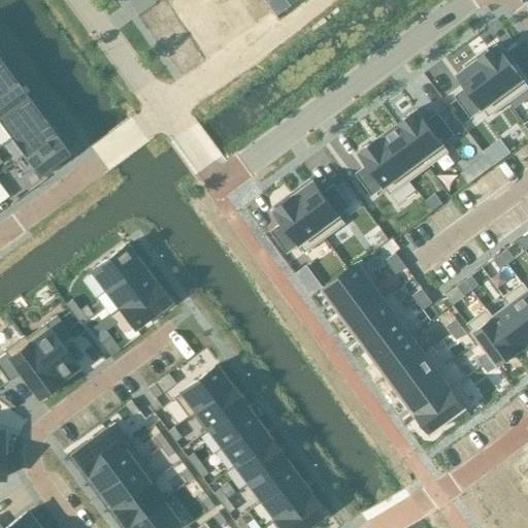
[(193,33),(173,44),(185,64),(240,31),(227,8),(192,30),(193,33)]
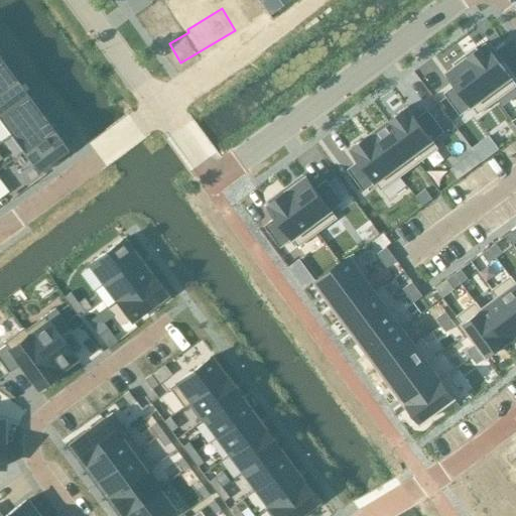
[(476,48),(465,56),(497,101),(515,86),(515,85),(486,44),(478,50),(476,48)]
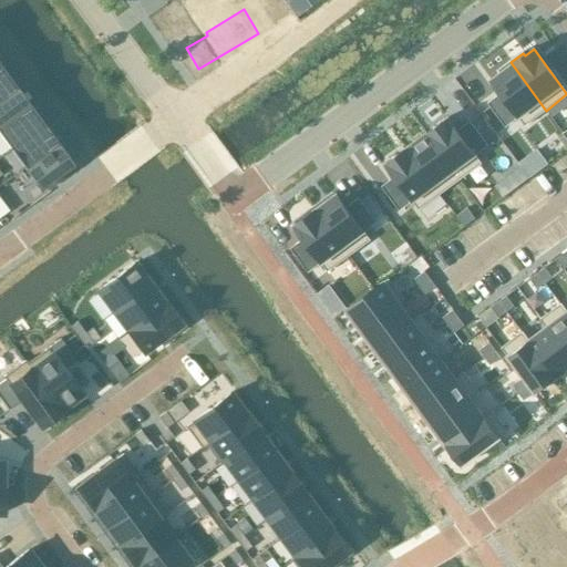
[(501,93),(487,103),(505,127),(518,117),(525,126),(546,111),(511,62),(498,71),(501,74),(492,81),(501,93)]
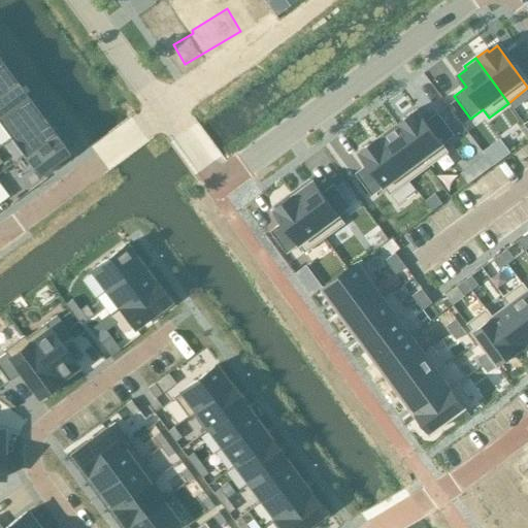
[(1,61),(0,61),(0,89),(14,78),(1,61)]
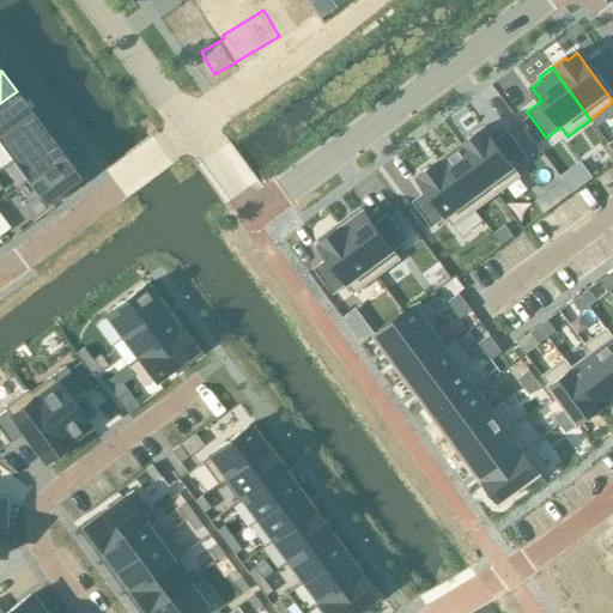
[(17,91),(0,103),(0,135),(32,113),(17,91)]
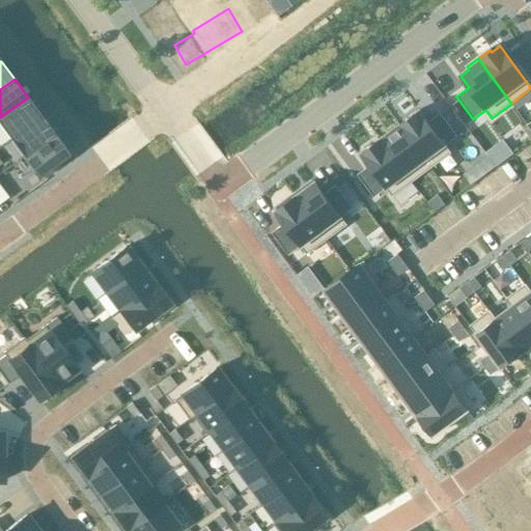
[(28,98),(0,117),(0,124),(9,138),(40,115),(28,98)]
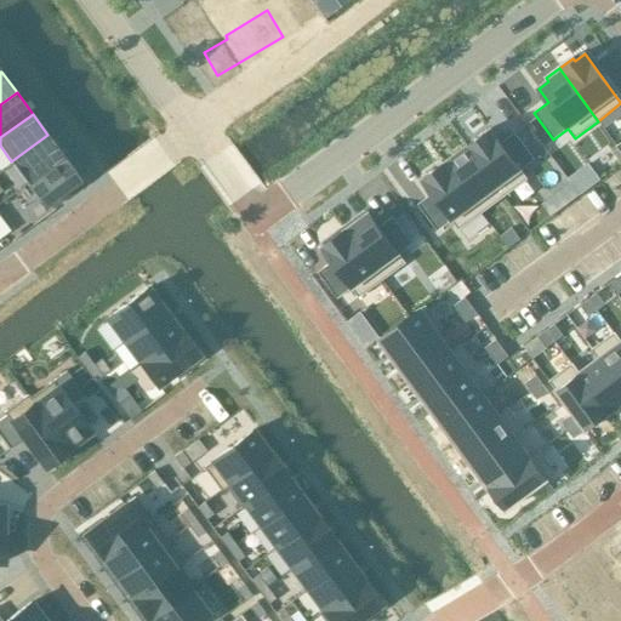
[(490,129),(467,146),(505,197),(528,180),(520,170),(535,159),(516,132),(501,143),(490,129)]
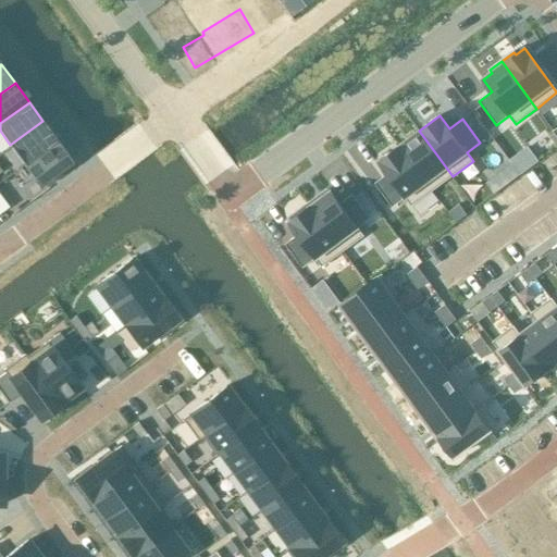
[(42,121),(10,145),(24,164),(57,139),(42,121)]
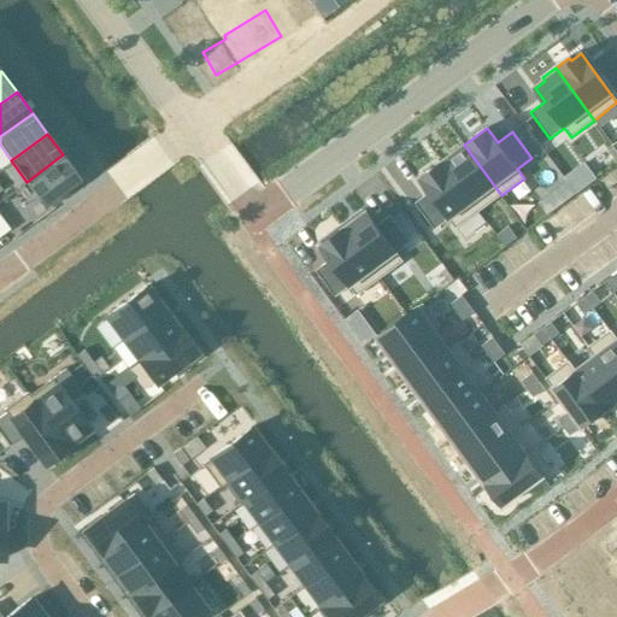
[(444,160),(442,162),(479,211),(501,195),(464,145),(444,160)]
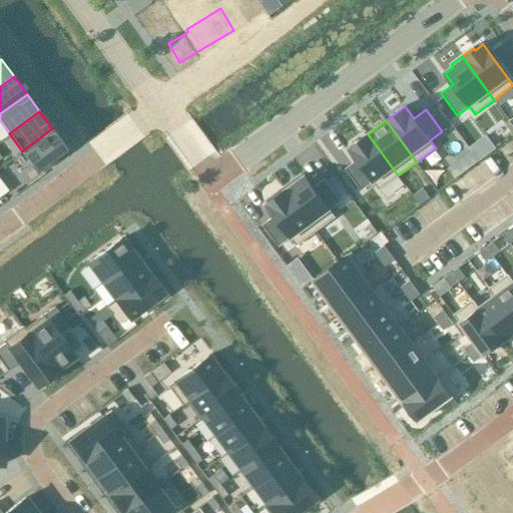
[(52,128),(22,151),(36,170),(40,168),(43,172),(65,155),(62,151),(67,148),(52,128)]
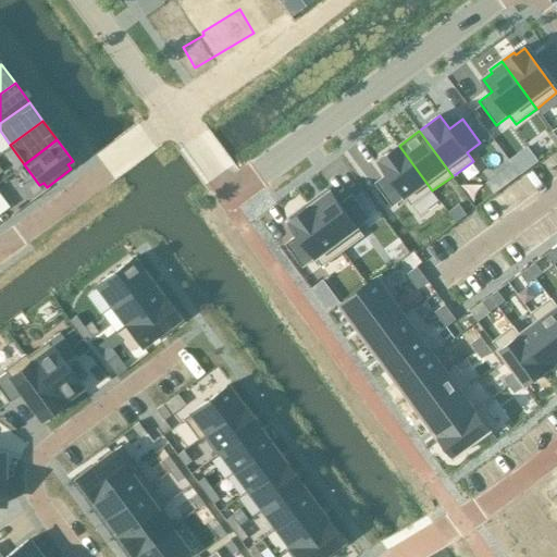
[(387,174),(375,183),(393,207),(405,198),(411,206),(432,190),(399,146),(400,145),(379,161),(387,174)]
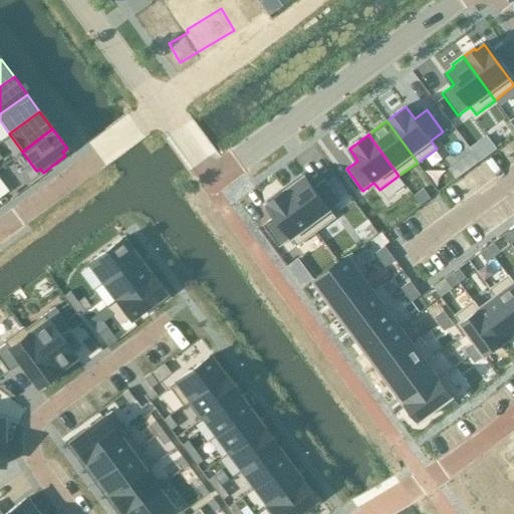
[(480,162),(497,149),(487,135),(470,148),(480,162)]
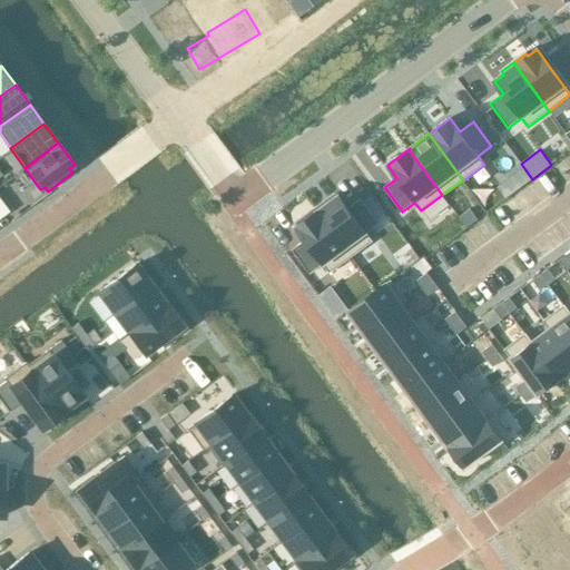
[(338,195),(317,212),(351,257),(372,242),(366,233),(379,223),(361,199),(349,208),(338,195)]
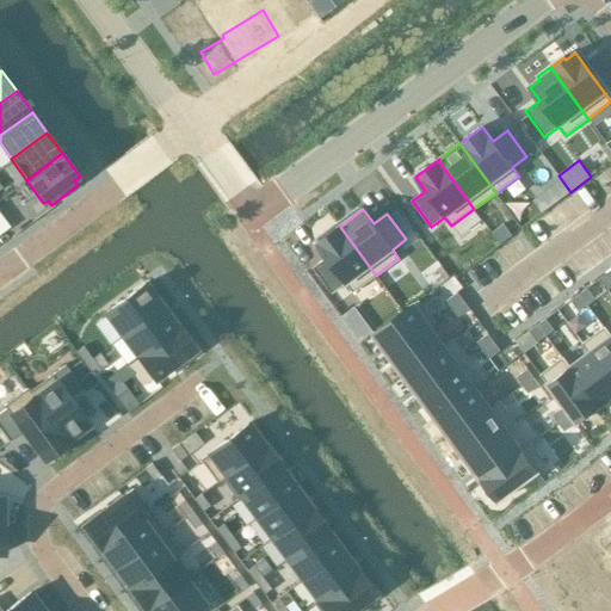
[(504,224),(492,233),(500,244),(512,235),(504,224)]
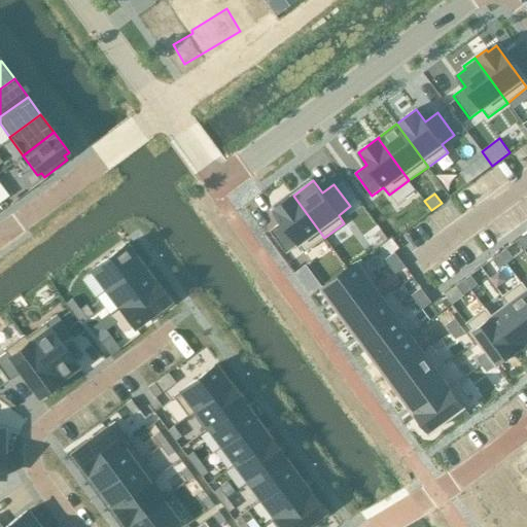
[(282,222),(271,231),(287,253),(299,244),(305,252),(324,238),(293,196),(293,195),(273,210),(282,222)]
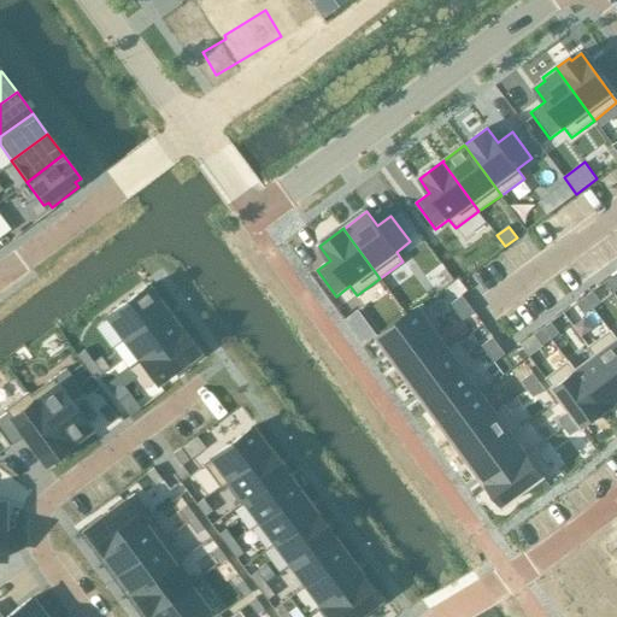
[(456,256),(442,265),(453,280),(466,270),(456,256)]
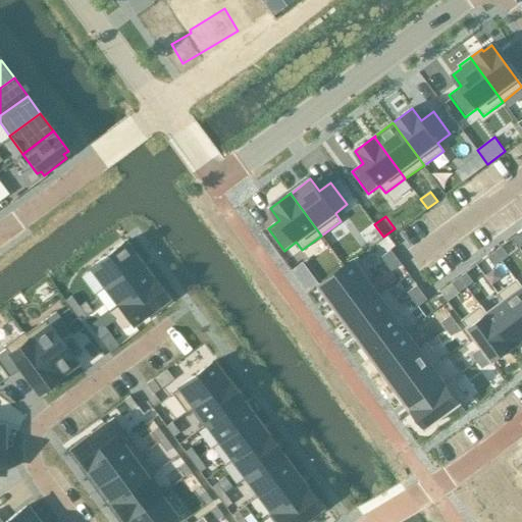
[(123,243),(90,267),(105,286),(138,262),(123,243)]
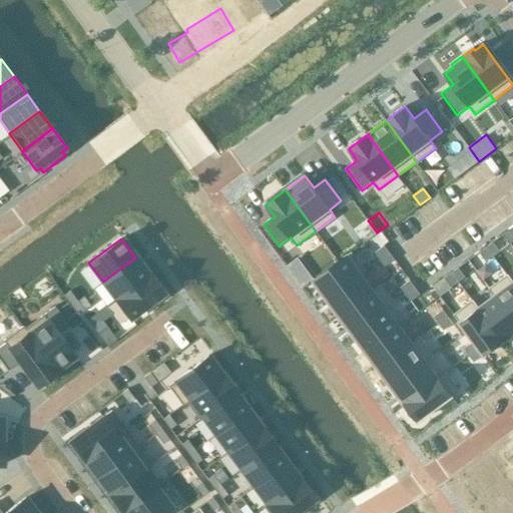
[(493,241),(486,246),(493,257),(500,251),(493,241)]
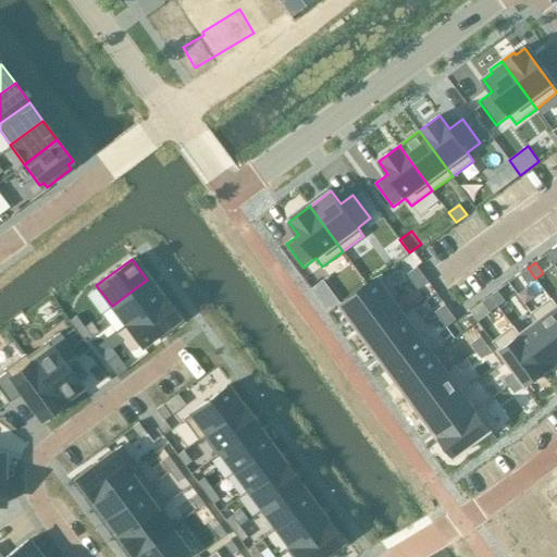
[(417,267),(407,274),(412,282),(422,274),(417,267)]
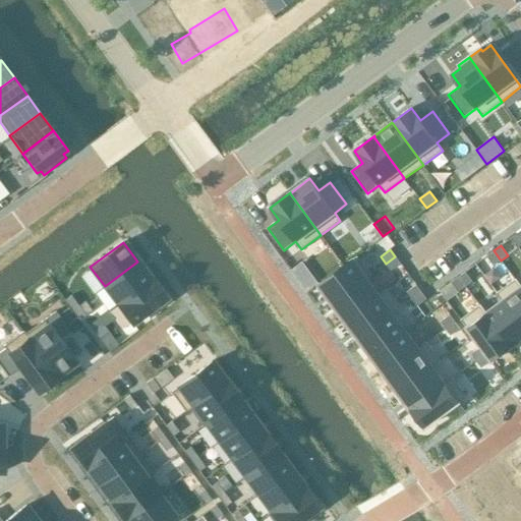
[(494,250),(486,256),(494,266),(501,261),(494,250)]
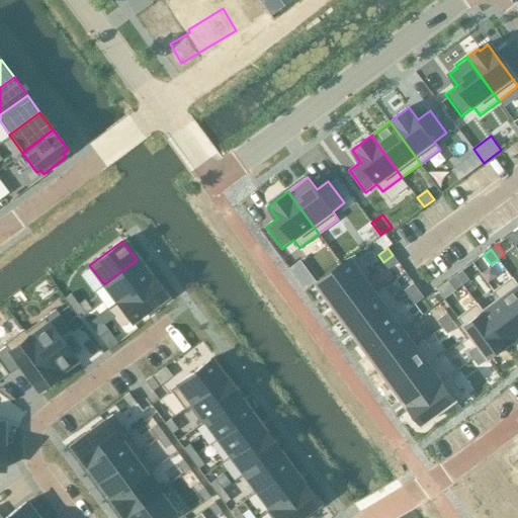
[(355,255),(318,282),(331,300),(365,276),(365,277),(369,274),(355,255)]
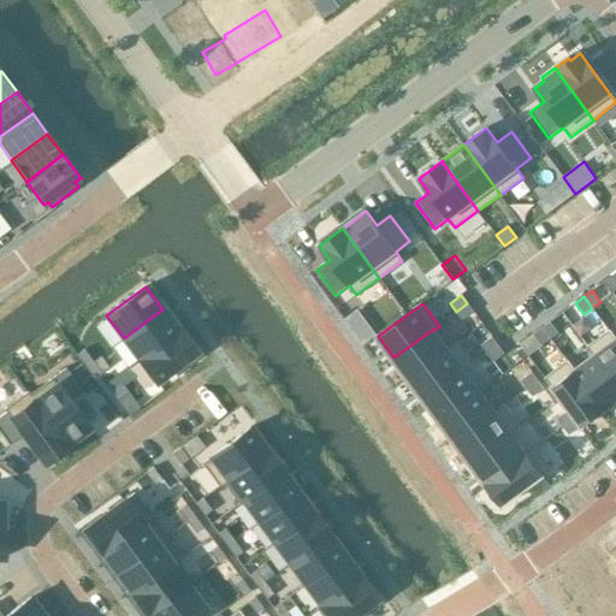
[(467,303),(456,312),(462,320),(473,312),(467,303)]
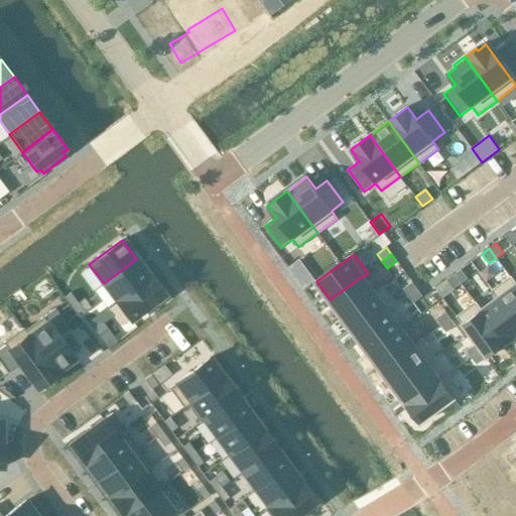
[(136,259),(104,283),(117,301),(149,276),(136,259)]
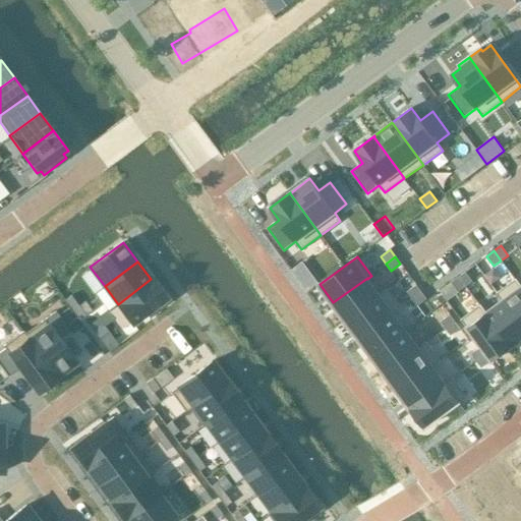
[(302,262),(291,270),(306,291),(317,282),(302,262)]
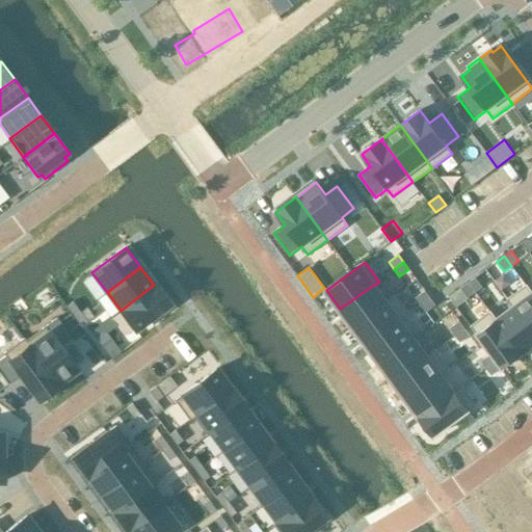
[(475,277),(468,283),(475,292),(482,287),(475,277)]
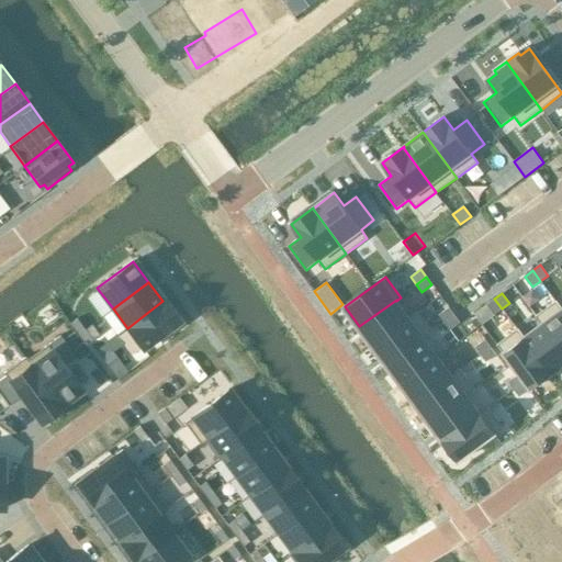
[(494,299),(486,304),(494,314),(502,308),(494,299)]
